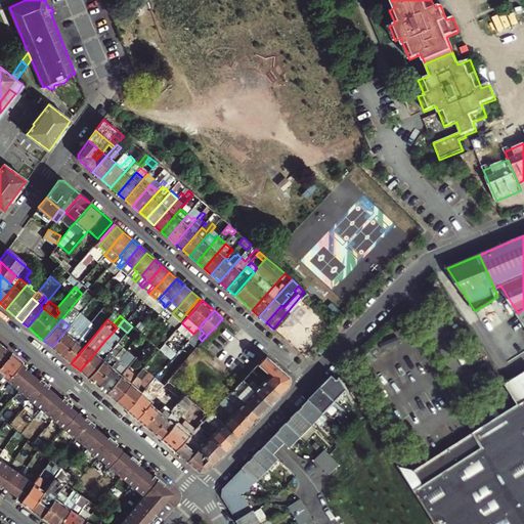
[(52,347),(59,354),(70,341),(73,338),(77,333),(73,329),(71,331),(68,334),(64,332),(52,347)]
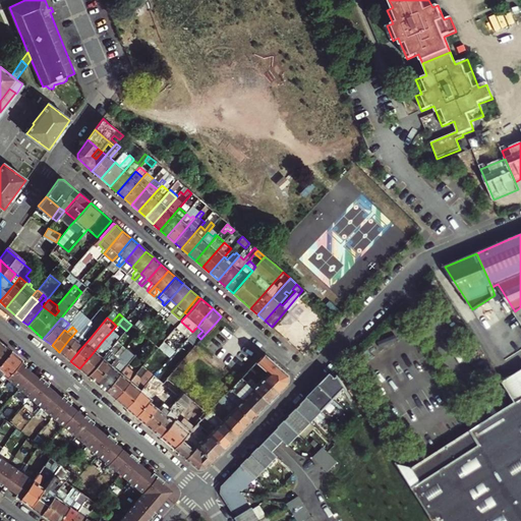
[(62,354),(70,361),(79,350),(89,340),(80,333),(75,339),(67,349),(62,354)]
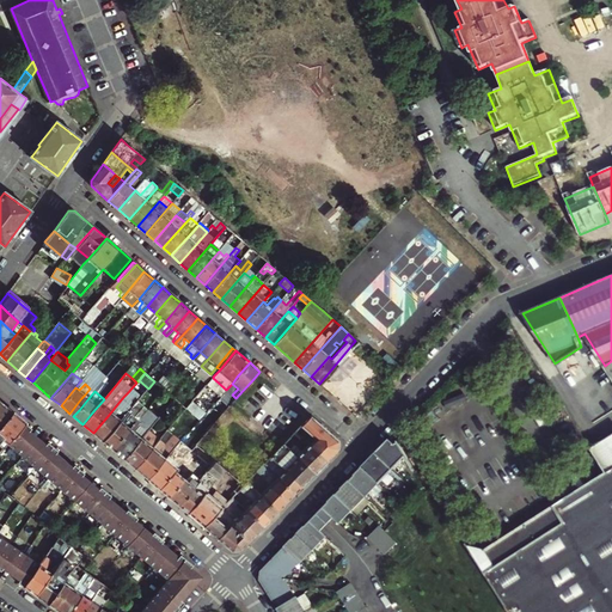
[(103,441),(110,433),(124,416),(138,401),(128,392),(123,397),(108,416),(93,433),(103,441)]
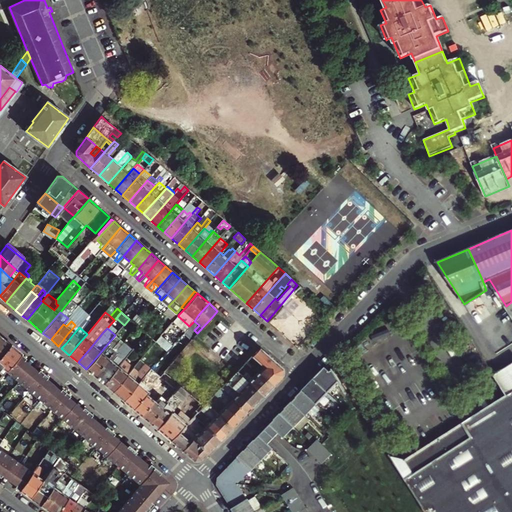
[(61,348),(66,343),(74,333),(71,330),(68,333),(58,346),(61,348)]
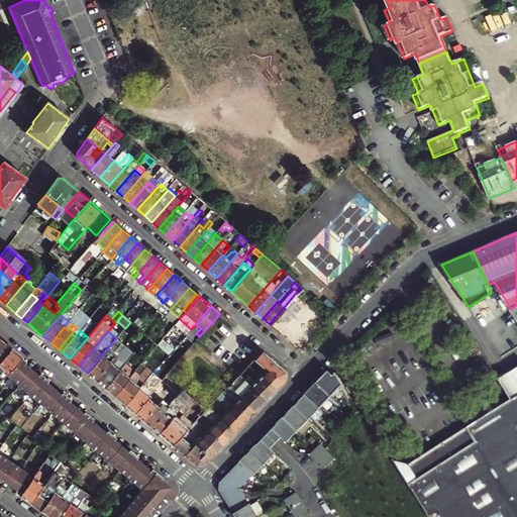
[(87,373),(96,380),(108,365),(117,354),(113,352),(121,342),(116,338),(105,351),(93,366),(87,373)]
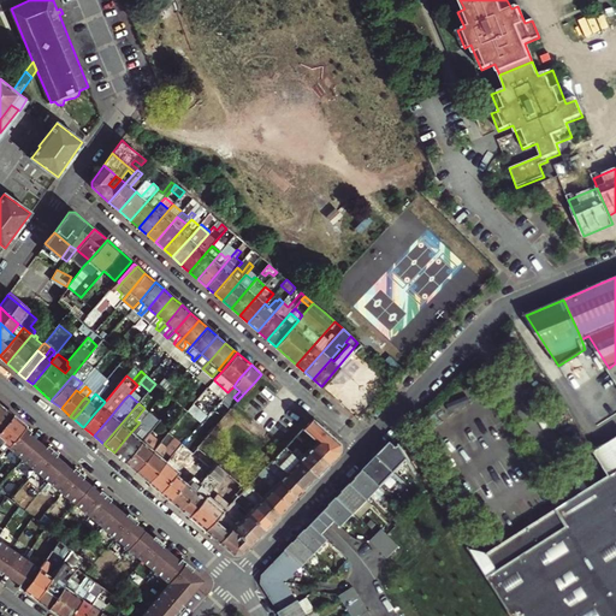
[(0,430),(13,415),(4,407),(0,409),(0,430)]
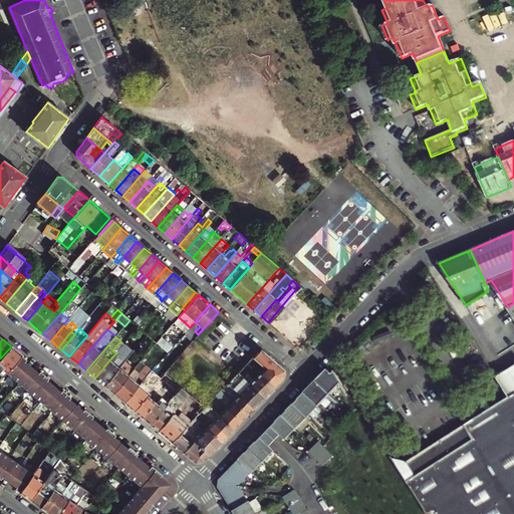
[(112,350),(116,352),(122,345),(124,343),(120,340),(112,350)]
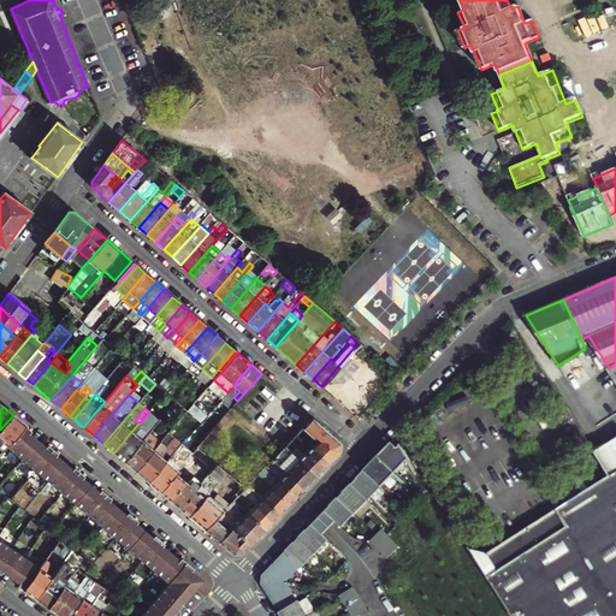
[(125,462),(132,452),(146,438),(150,432),(147,430),(157,418),(152,414),(149,416),(147,414),(140,422),(129,434),(114,452),(125,462)]
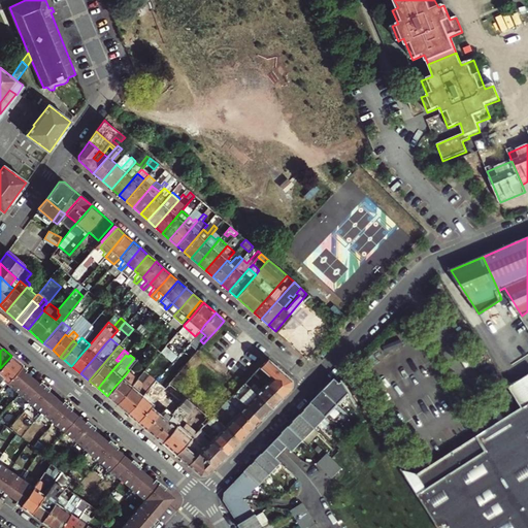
[(7,384),(13,375),(22,365),(11,356),(0,368),(0,385),(3,388),(7,384)]
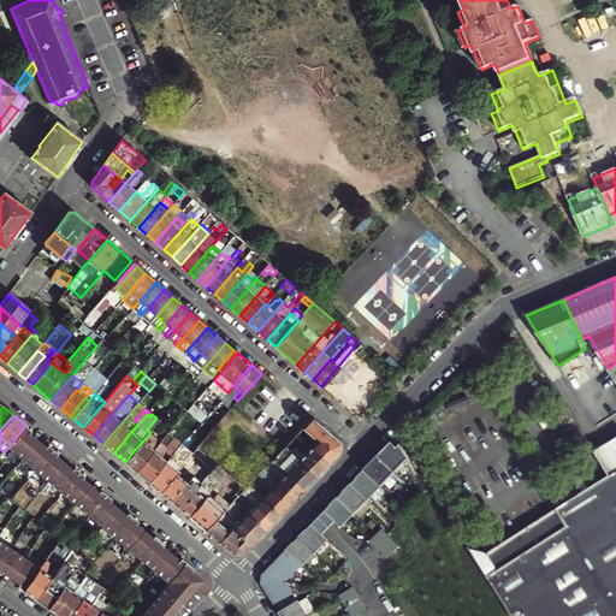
[(150,432),(160,421),(157,418),(147,430),(150,432)]
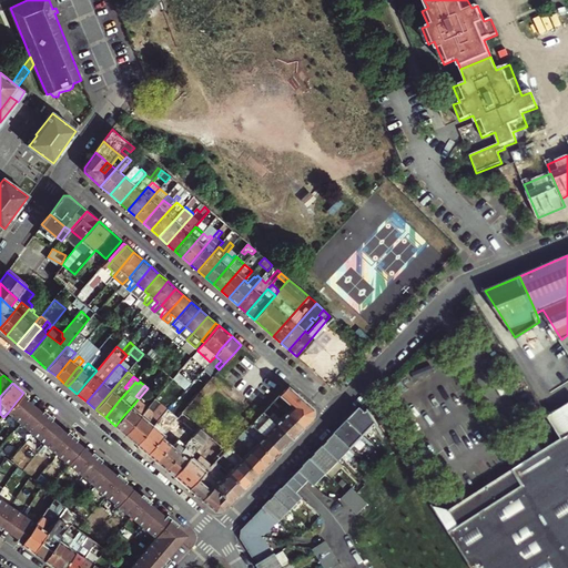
[(304,428),(312,419),(315,417),(314,408),(287,385),(279,395),(292,406),(287,412),(301,425),(304,428)]
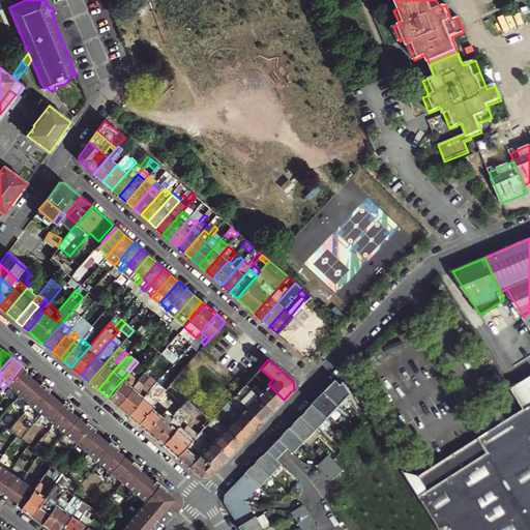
[(7,385),(19,395),(30,382),(23,376),(25,374),(27,371),(22,366),(13,377),(7,385)]
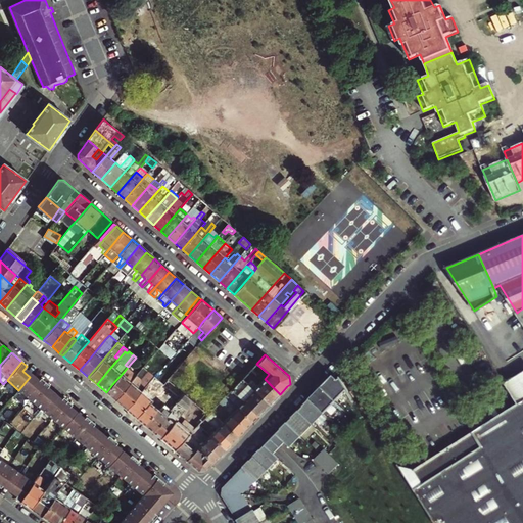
[(106,392),(115,400),(126,388),(137,375),(128,367),(124,372),(112,384),(106,392)]
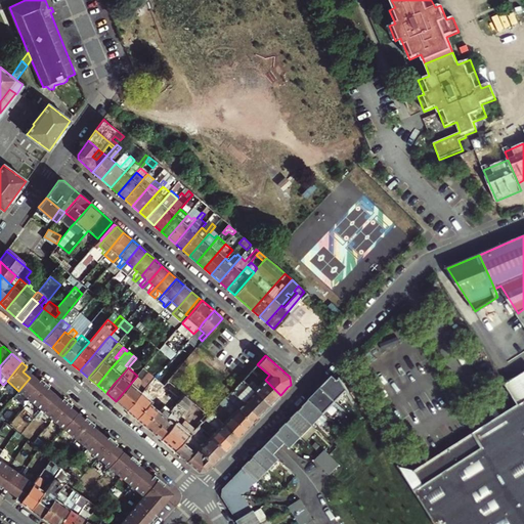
[(116,401),(127,410),(138,397),(146,387),(155,378),(143,368),(141,370),(146,376),(142,380),(137,376),(126,389),(116,401)]
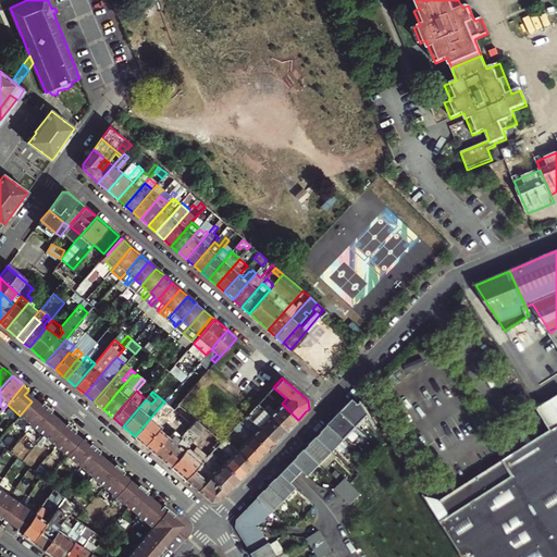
[(287,432),(298,420),(295,417),(282,404),(276,408),(267,399),(272,394),(269,392),(258,404),(273,418),(287,432)]
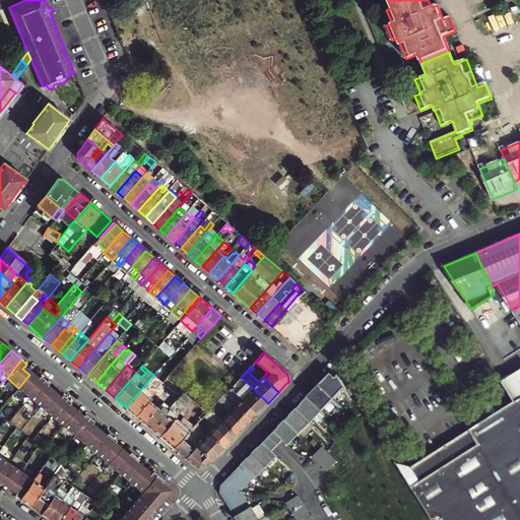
[(29,375),(31,372),(24,367),(22,369),(29,375)]
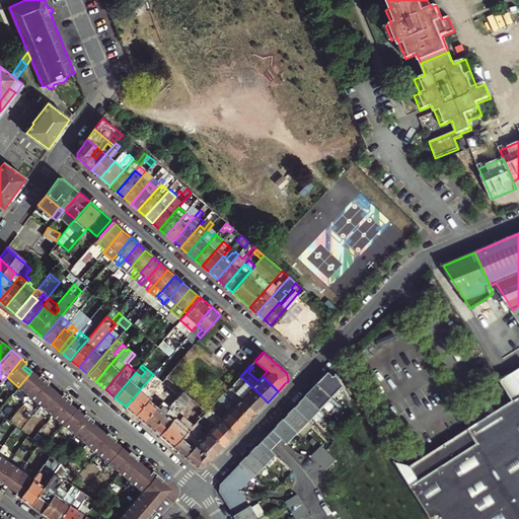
[(36,380),(39,377),(31,371),(29,374),(36,380)]
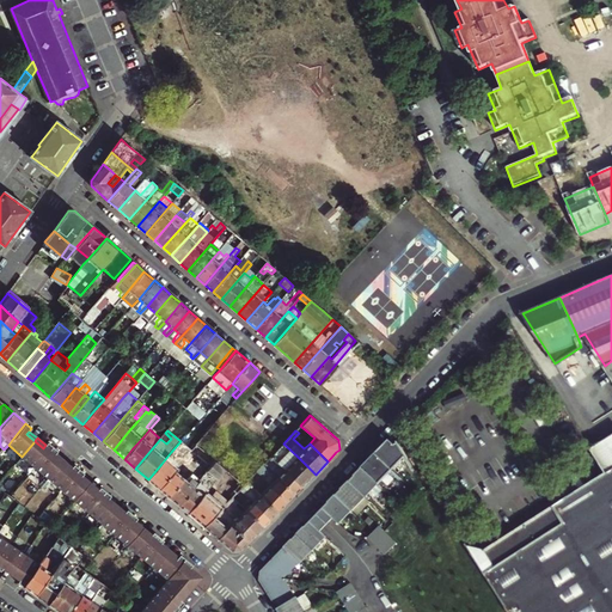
[(336,515),(342,521),(354,509),(408,456),(399,442),(396,444),(392,438),(363,465),(365,466),(319,513),(329,522),(336,515)]
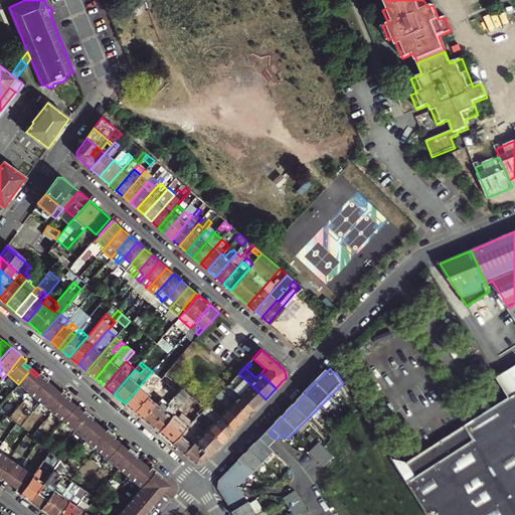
[(514,369),(500,379),(512,398),(514,395),(514,369)]
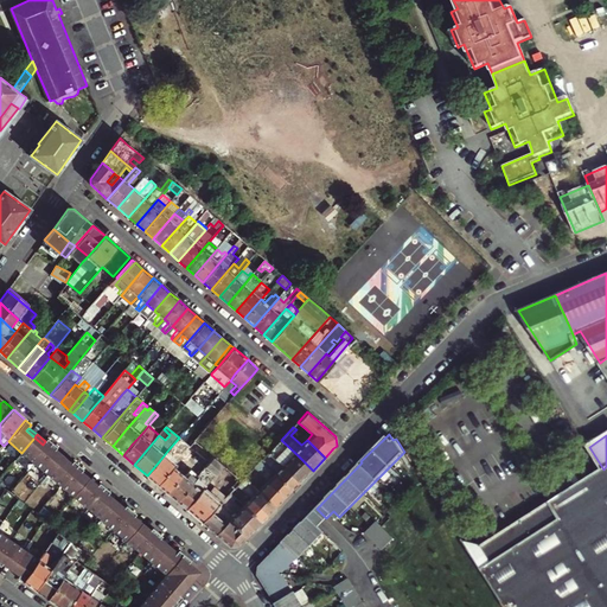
[(21,453),(34,464),(52,442),(48,439),(45,441),(43,445),(34,438),(21,453)]
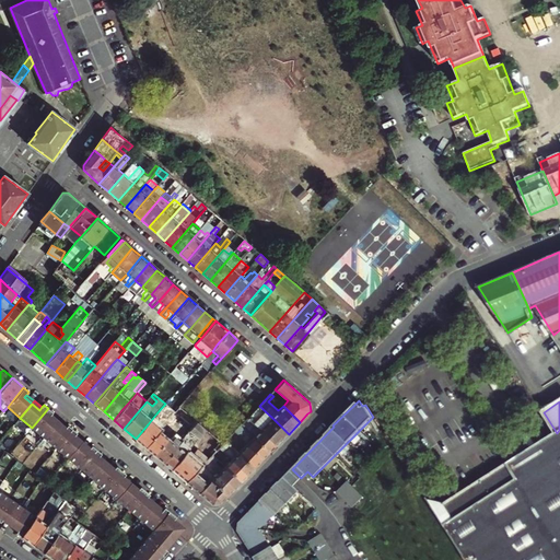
[(277,446),(289,434),(275,420),(259,406),(255,411),(263,419),(255,427),(277,446)]
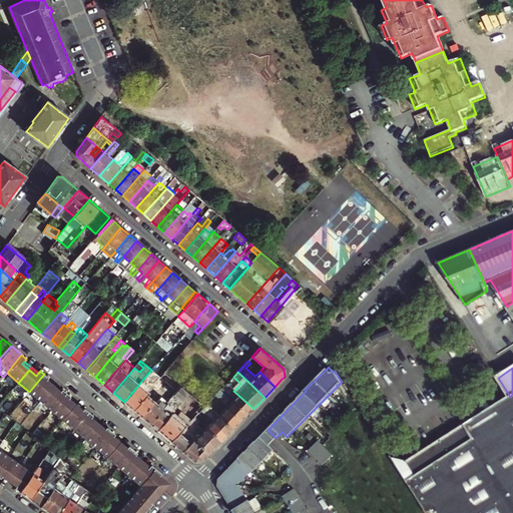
[(29,392),(40,401),(51,389),(44,383),(46,380),(48,378),(44,374),(29,392)]
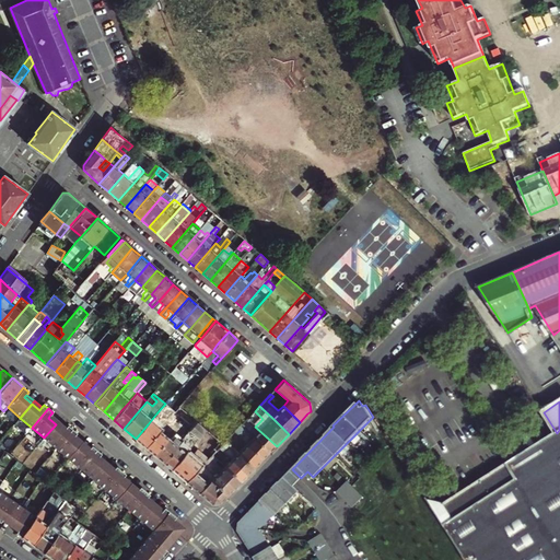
[(136,439),(147,448),(160,432),(166,424),(167,422),(156,413),(148,424),(136,439)]
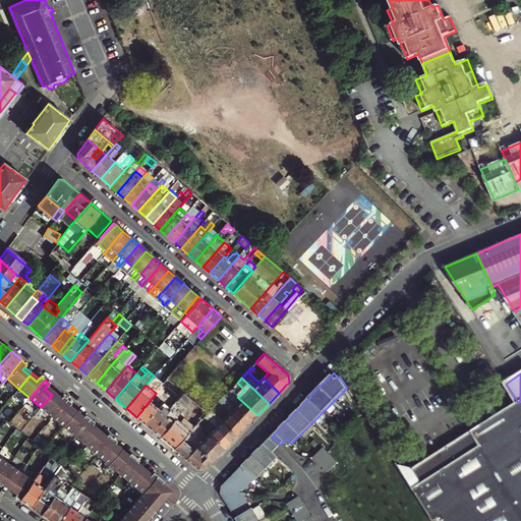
[(45,389),(52,395),(54,392),(47,386),(45,389)]
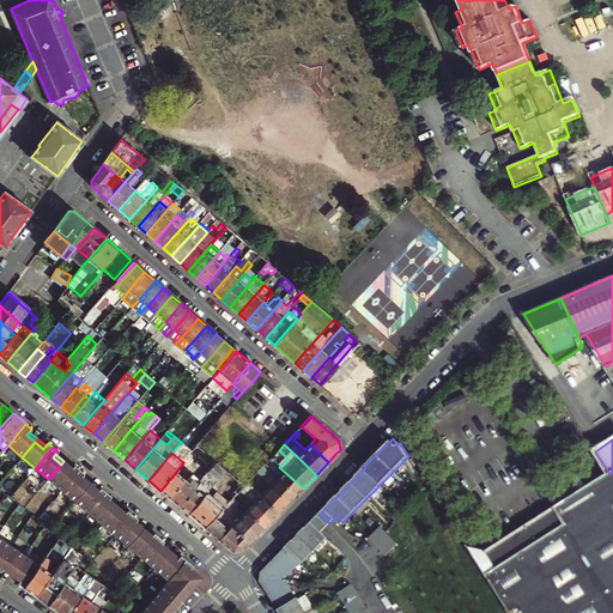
[(295,497),(303,489),(279,467),(271,459),(263,466),(278,480),(295,497)]
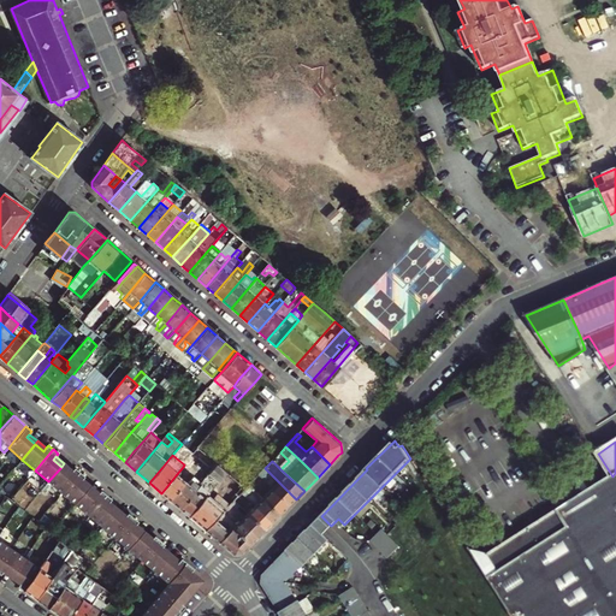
[(70,474),(72,471),(64,463),(61,467),(70,474)]
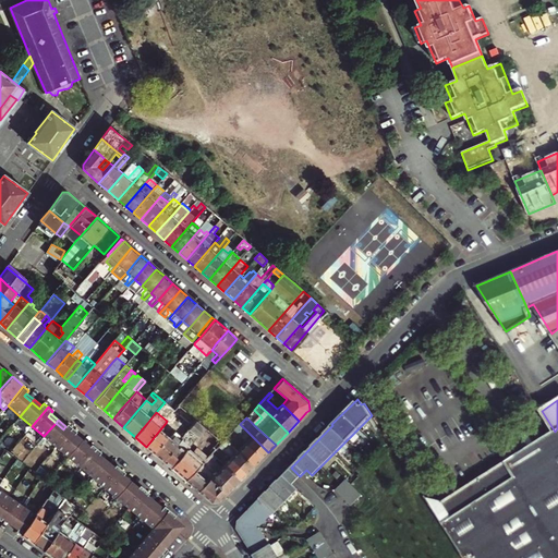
[(190,429),(198,437),(206,428),(197,421),(190,429)]
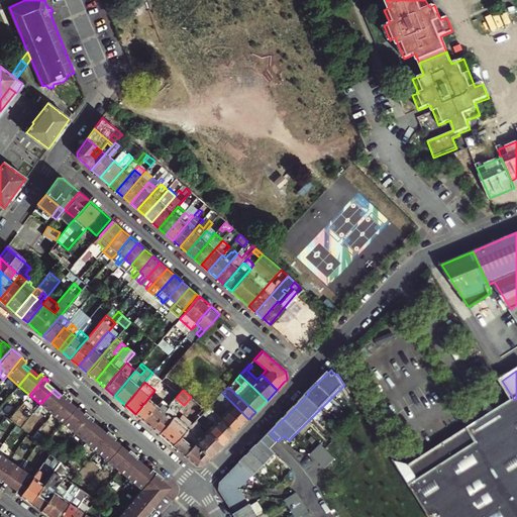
[(40,404),(52,414),(67,396),(63,393),(61,395),(59,398),(52,392),(40,404)]
